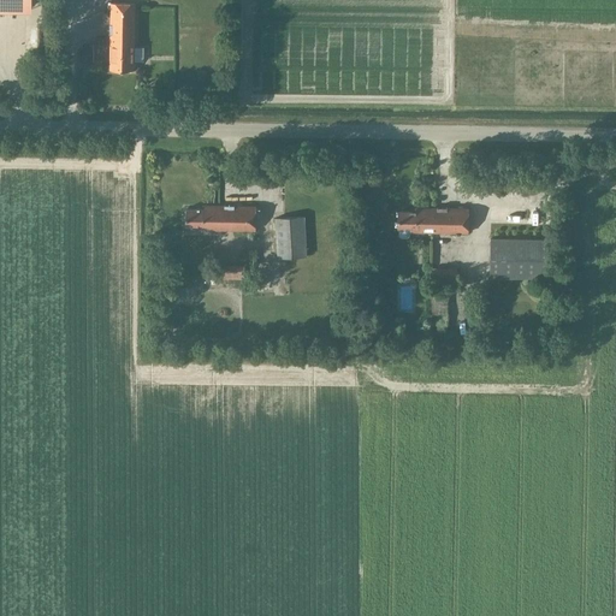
[(134,70),(135,3),(111,1),(110,13),(102,13),(102,23),(110,24),(110,69),(134,70)]
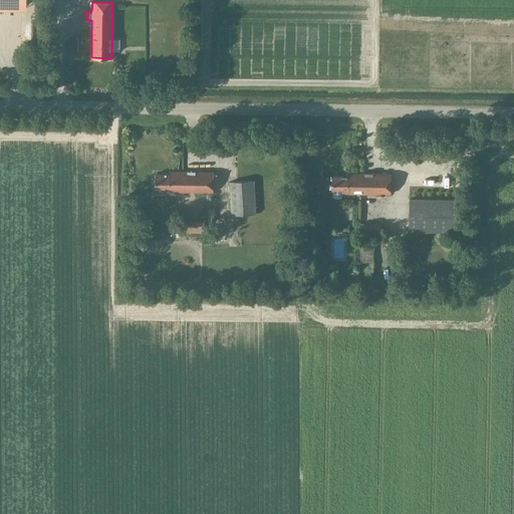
[(213,192),(213,172),(169,171),(169,174),(155,174),(155,186),(154,186),(154,188),(165,188),(165,191),(213,192)]
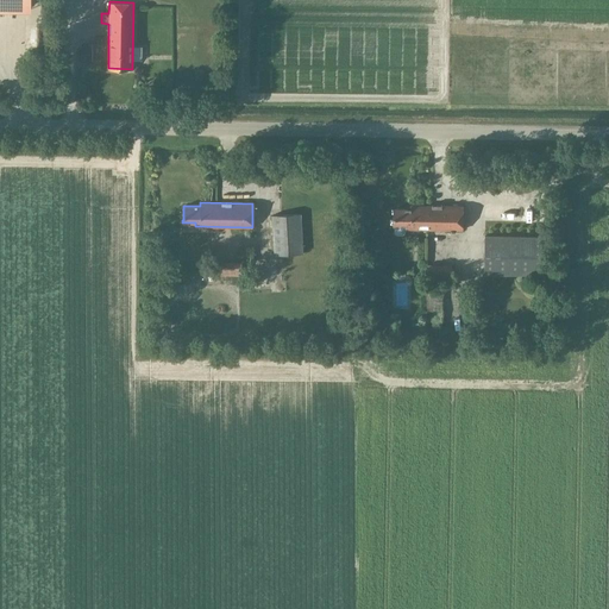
[(463,230),(463,206),(410,205),(410,208),(394,208),(394,223),(393,223),(393,225),(395,225),(395,232),(396,233),(397,234),(402,234),(405,233),(406,232),(406,228),(463,230)]
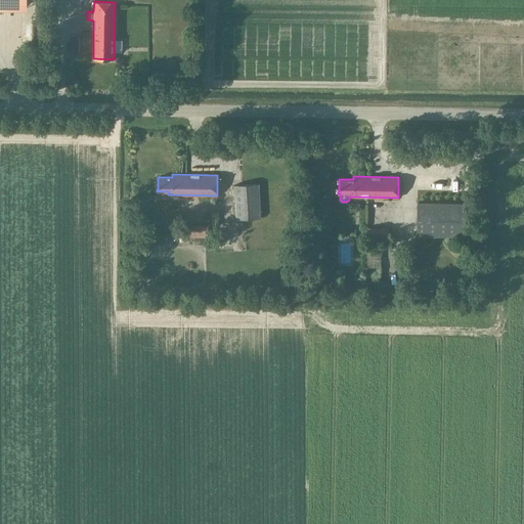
[(234,219),(261,218),(259,183),(232,185),(234,219)]
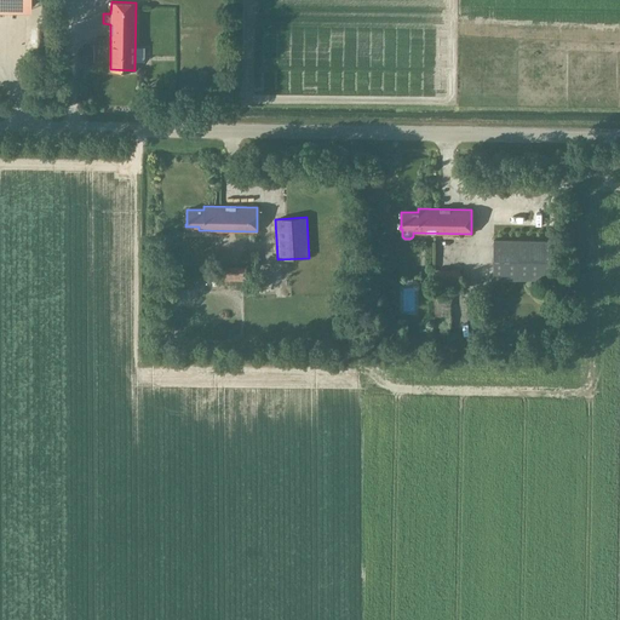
[(494,239),(493,277),(554,279),(555,240),(494,239)]
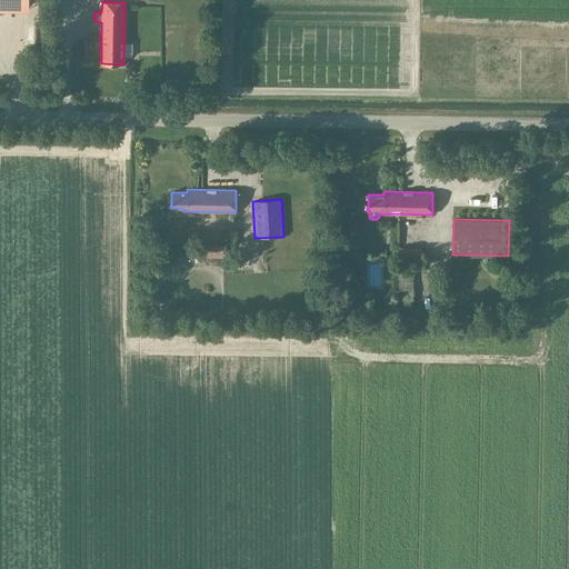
[(225,258),(226,245),(202,245),(202,258),(225,258)]
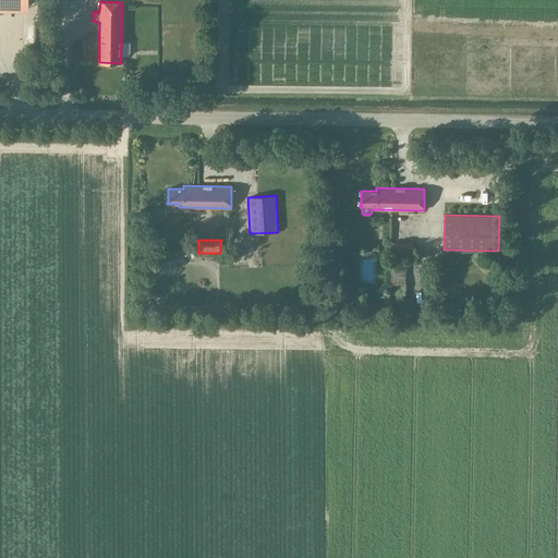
[(413,255),(413,242),(391,242),(391,254),(413,255)]
